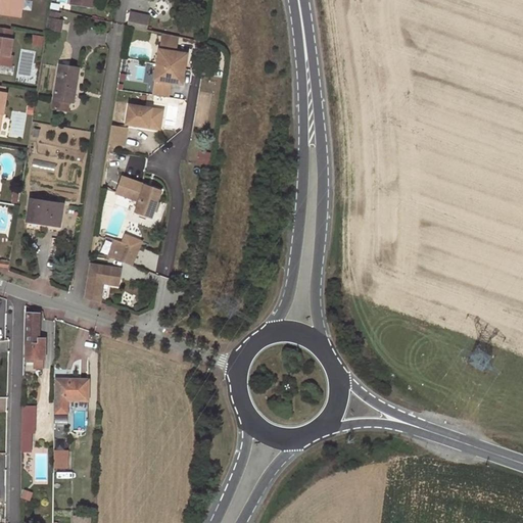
[(24,0),(2,0),(0,13),(21,17),(24,0)]
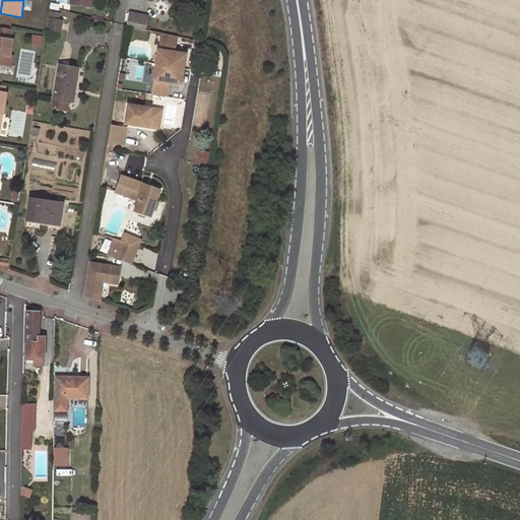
[(129,13),(126,26),(145,30),(147,17),(129,13)]
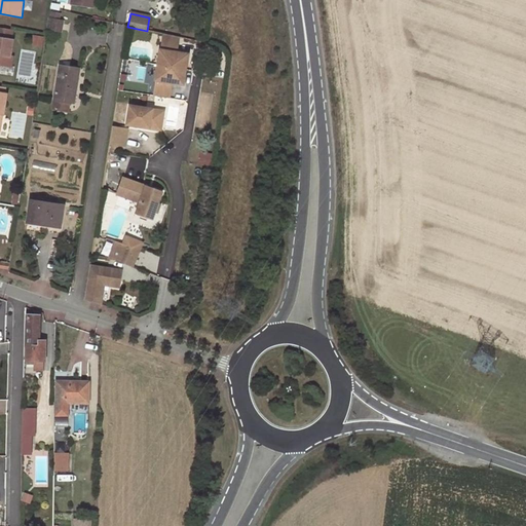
[(62,22),(49,19),(48,29),(61,31),(62,22)]
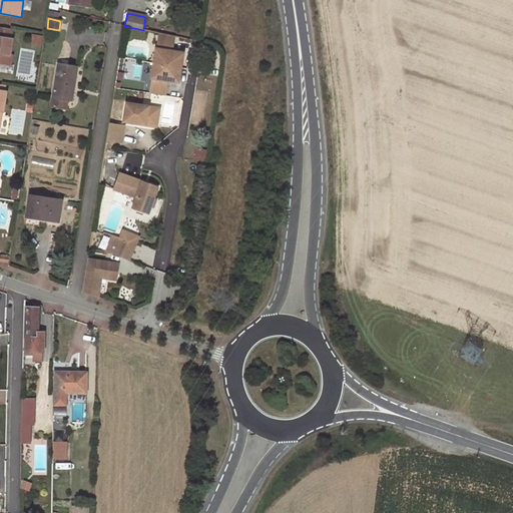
[(13,29),(0,26),(0,62),(11,65),(13,55),(10,55),(13,39),(11,39),(13,29)]
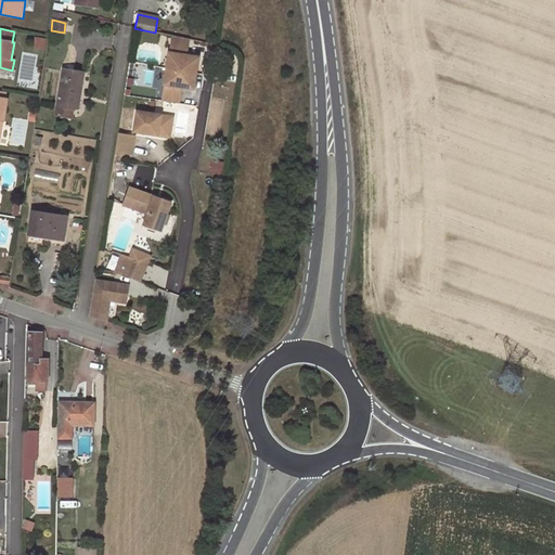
[(189,42),(172,39),(170,53),(169,52),(167,68),(196,73),(199,57),(186,55),(189,42)]
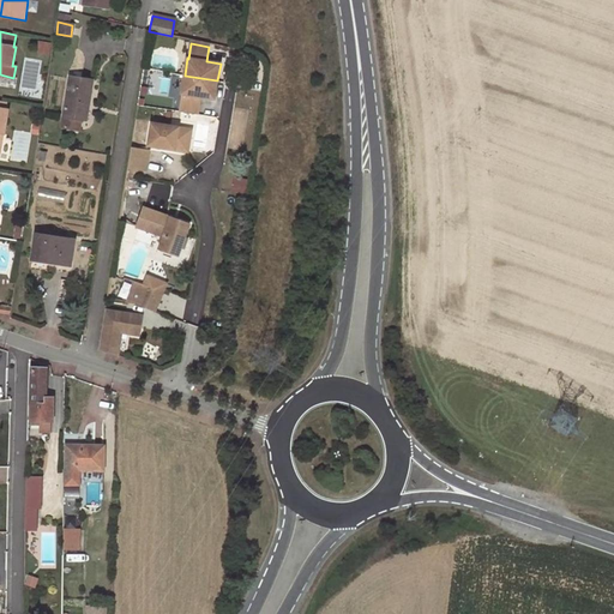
[(94,80),(70,76),(64,115),(80,118),(83,119),(85,102),(89,103),(94,80)]
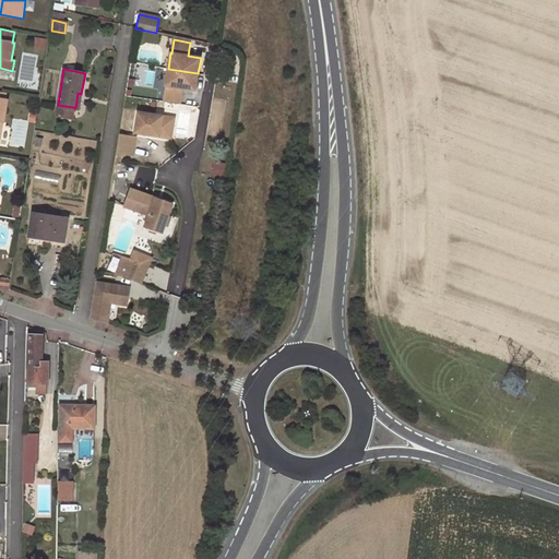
[(195,90),(198,73),(168,69),(166,85),(167,86),(165,98),(181,102),(183,88),(195,90)]
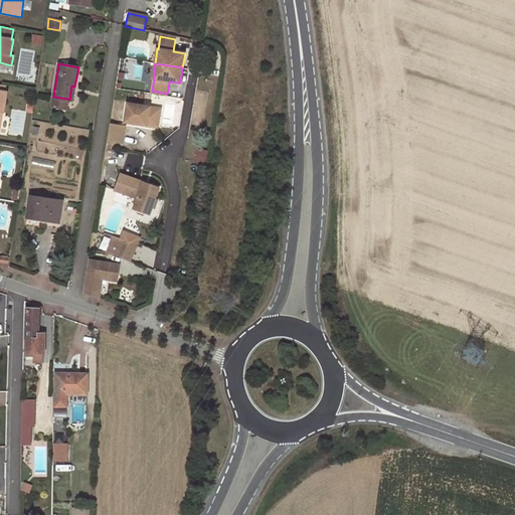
[(0,83),(0,91),(7,93),(8,86),(0,83)]
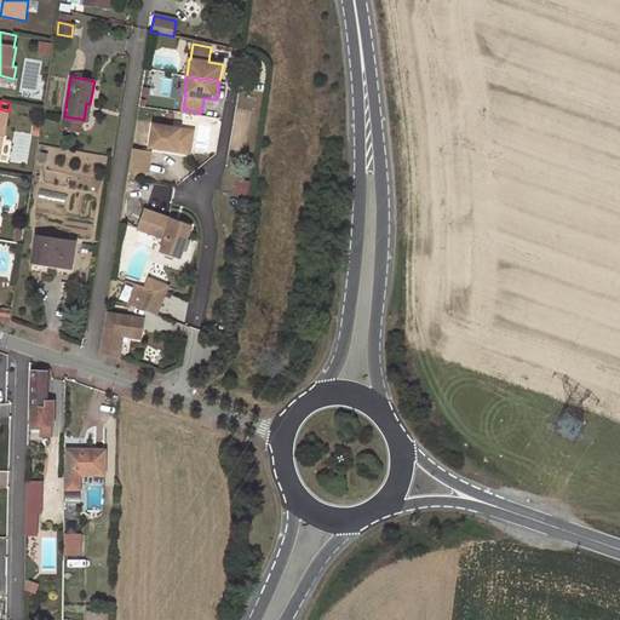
[(81,119),(64,116),(63,127),(79,131),(81,119)]
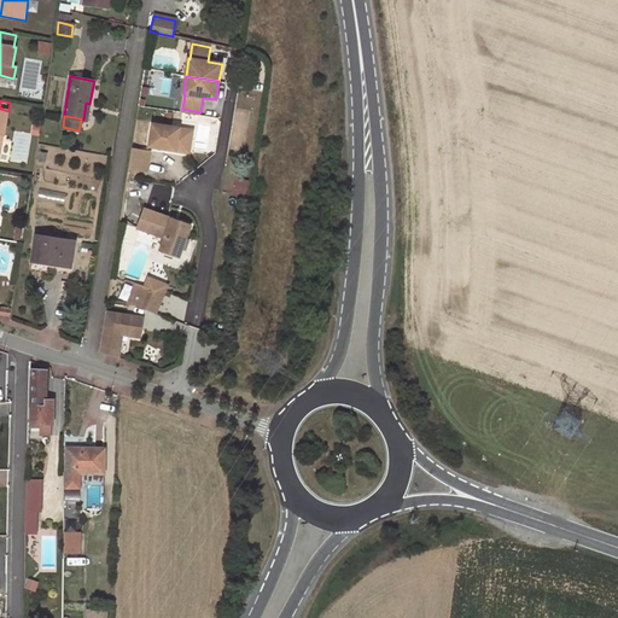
[(192,133),(152,127),(149,147),(188,153),(192,133)]
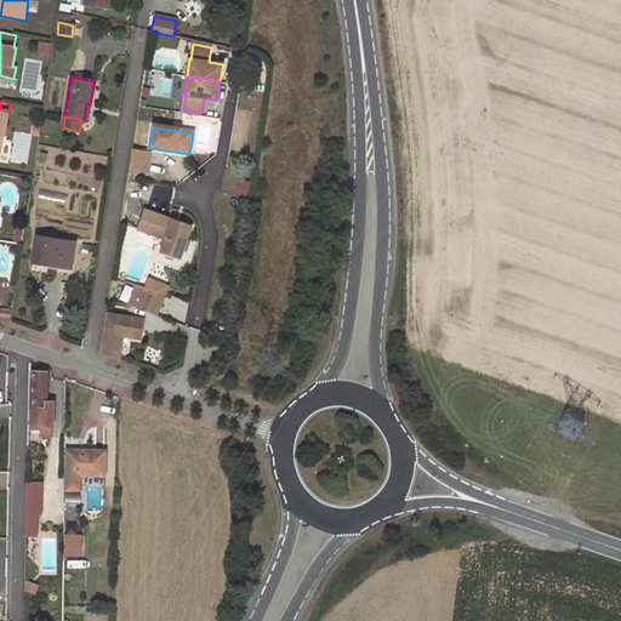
[(151,154),(132,152),(129,171),(147,174),(151,154)]
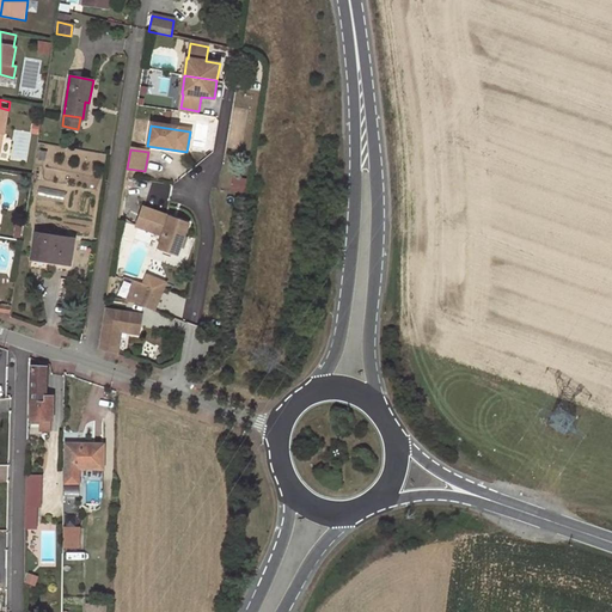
[(41,188),(38,197),(62,202),(65,193),(41,188)]
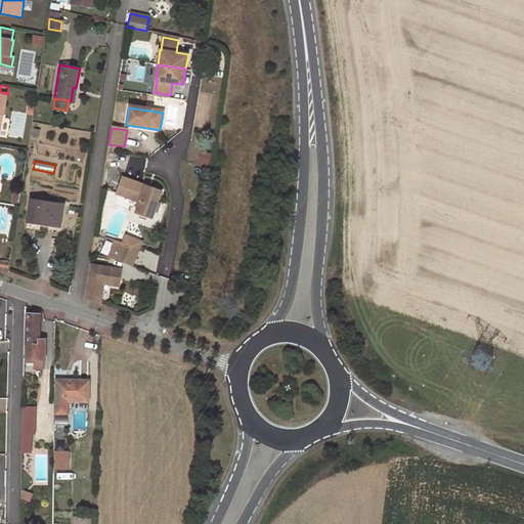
[(161,193),(122,179),(117,195),(139,204),(136,214),(151,220),(161,193)]
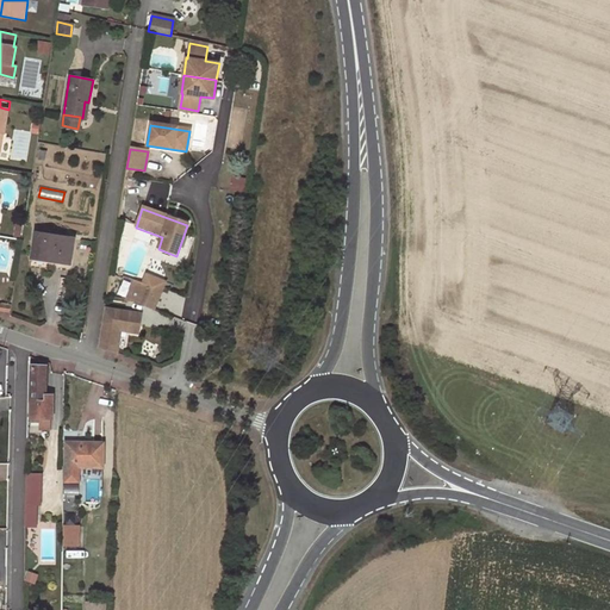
[(74,240),(35,234),(31,257),(49,260),(69,263),(74,240)]
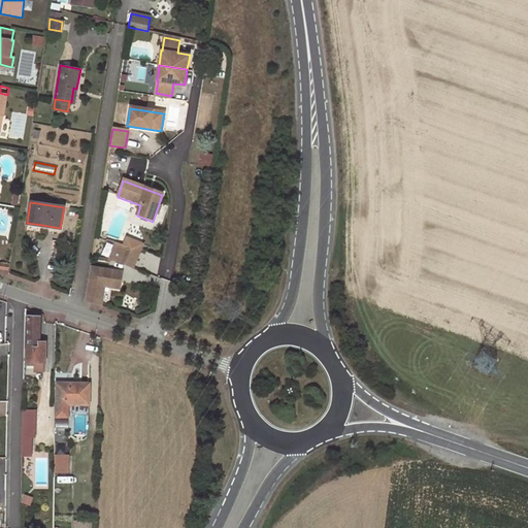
[(42,225),(27,223),(26,231),(41,233),(42,225)]
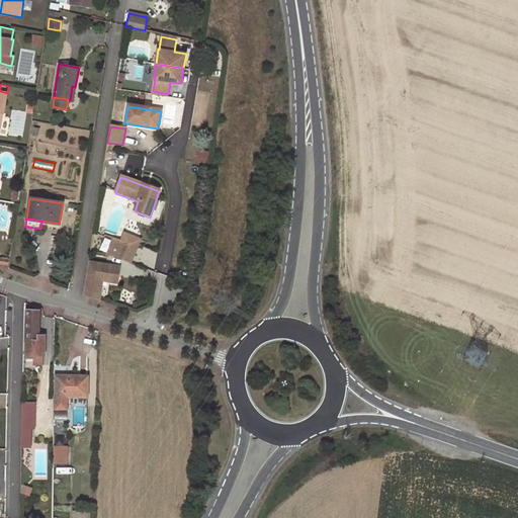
[(137,248),(114,240),(107,256),(115,257),(131,264),(137,248)]
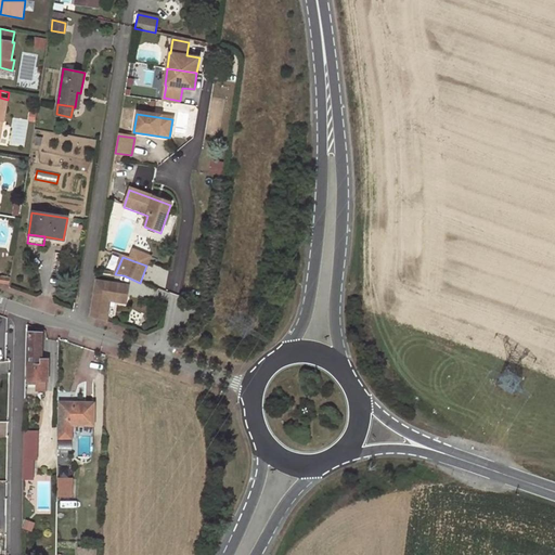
[(90,317),(106,323),(110,302),(126,305),(128,287),(95,282),(90,317)]
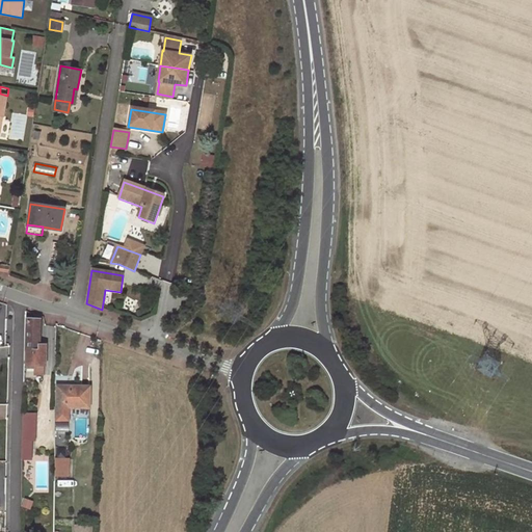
[(25,365),(34,365),(45,365),(47,366),(47,345),(41,344),(42,318),(26,318),(25,365)]
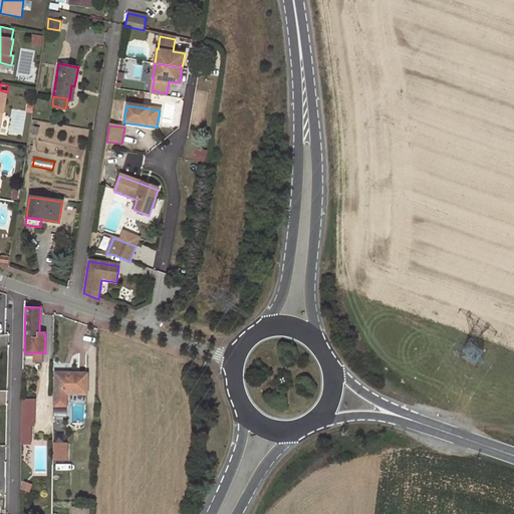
[(43,352),(33,352),(33,361),(43,361),(43,352)]
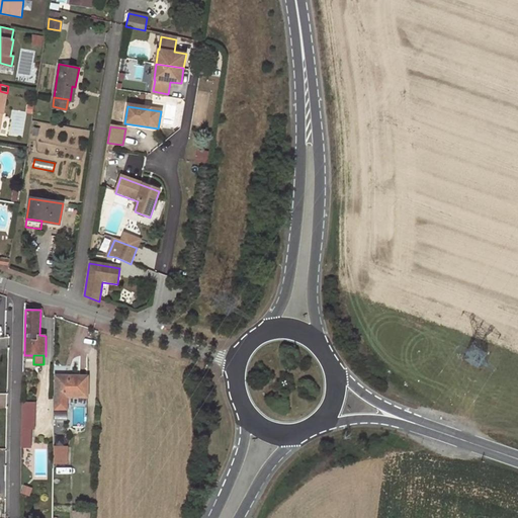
[(87,376),(56,375),(56,409),(66,409),(67,397),(86,397),(87,376)]
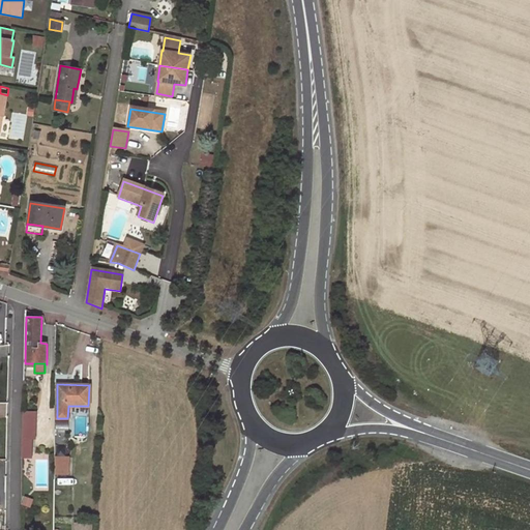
[(36,411),(23,411),(23,438),(33,439),(35,439),(36,411)]
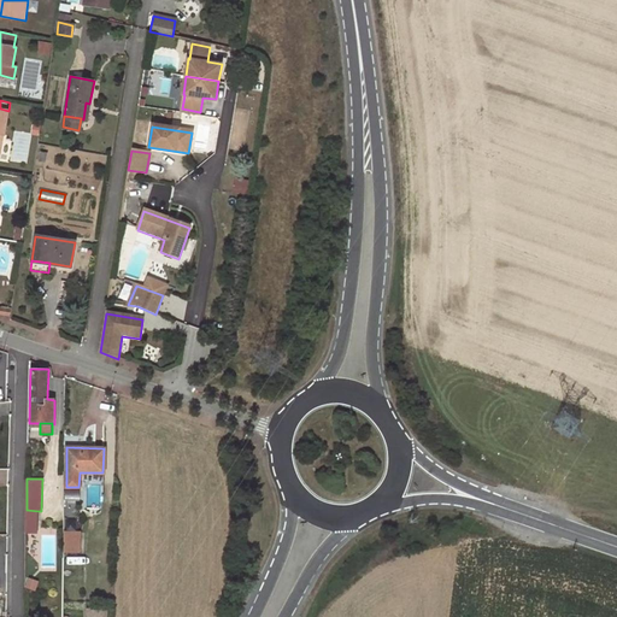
[(39,511),(27,510),(27,519),(37,521),(39,511)]
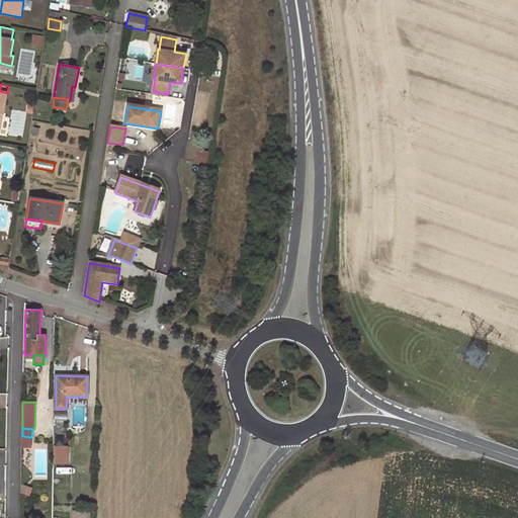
[(22,436),(22,447),(30,447),(31,437),(22,436)]
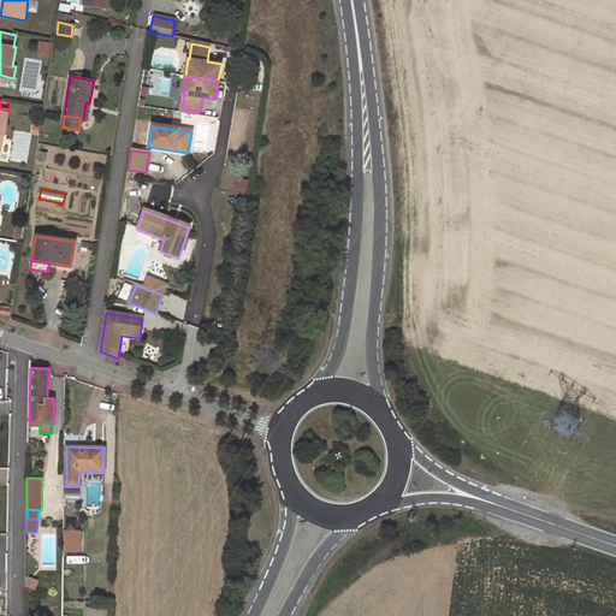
[(63,531),(63,539),(63,550),(73,550),(73,531),(63,531)]
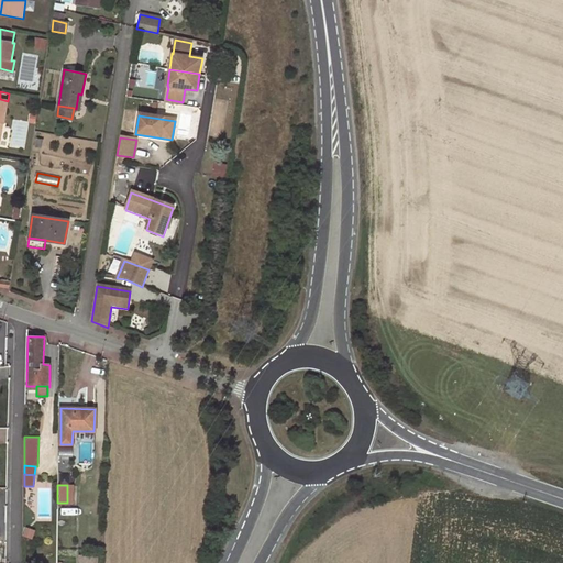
[(67,503),(57,503),(57,509),(66,510),(66,511),(69,512),(69,510),(74,510),(74,504),(67,503)]
